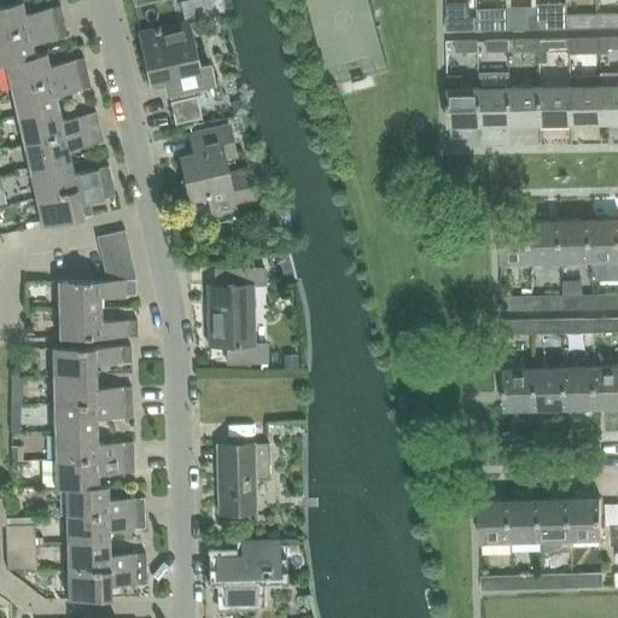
[(0,4),(0,35),(63,21),(59,6),(25,15),(23,1),(22,0),(19,0),(4,4),(0,4)]
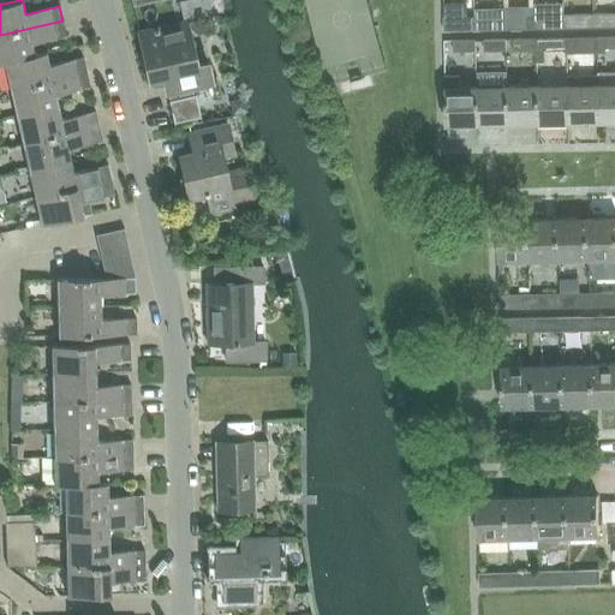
[(210,0),(186,0),(179,3),(184,19),(214,12),(210,0)]
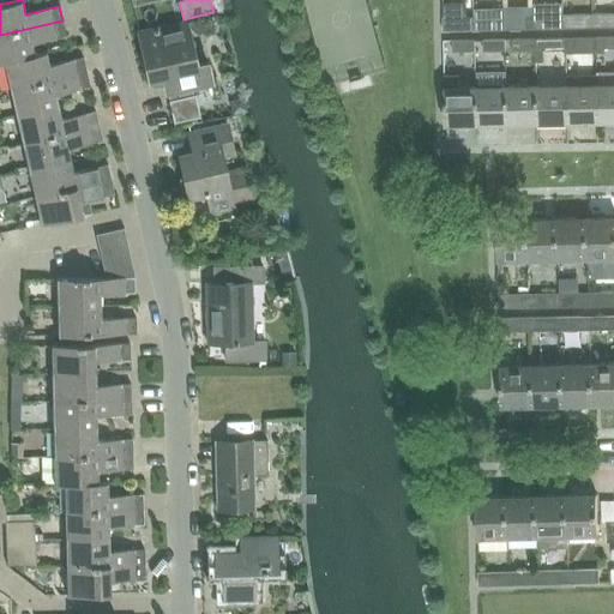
[(613,13),(593,14),(593,29),(613,28),(613,13)]
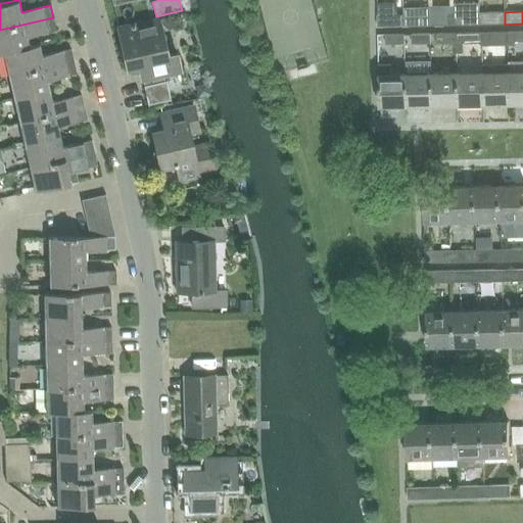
[(505,12),(481,13),(481,26),(505,25),(505,12)]
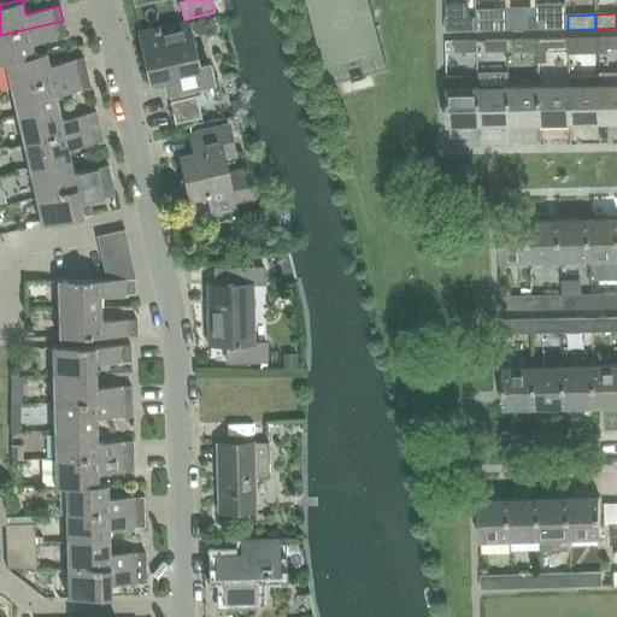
[(506,31),(536,30),(535,16),(506,17),(506,31)]
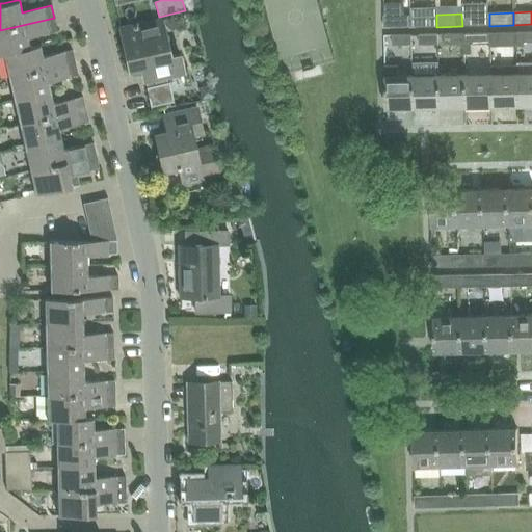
[(462,26),(489,26),(489,14),(461,14),(462,26)]
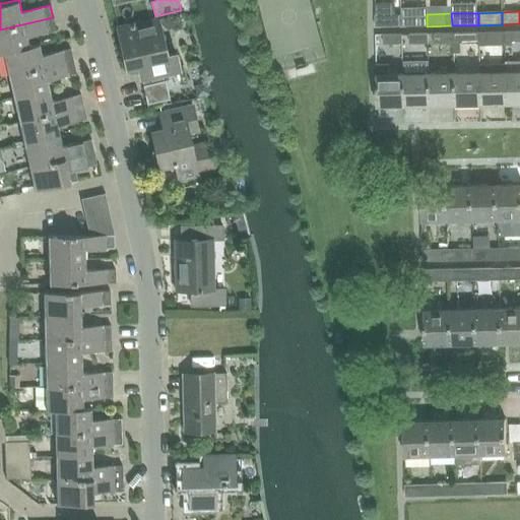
[(401,26),(401,14),(376,15),(376,27),(401,26)]
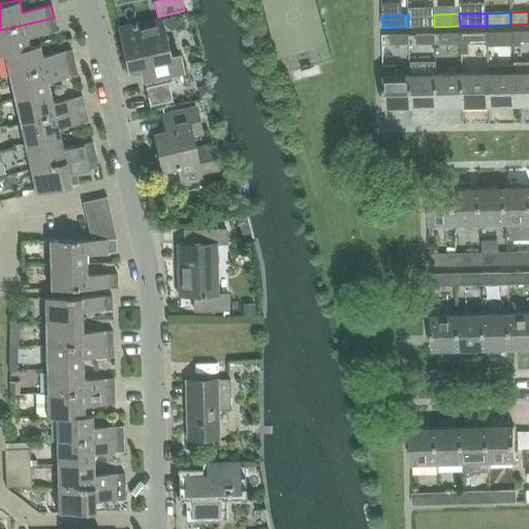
[(408,27),(434,27),(434,14),(408,14),(408,27)]
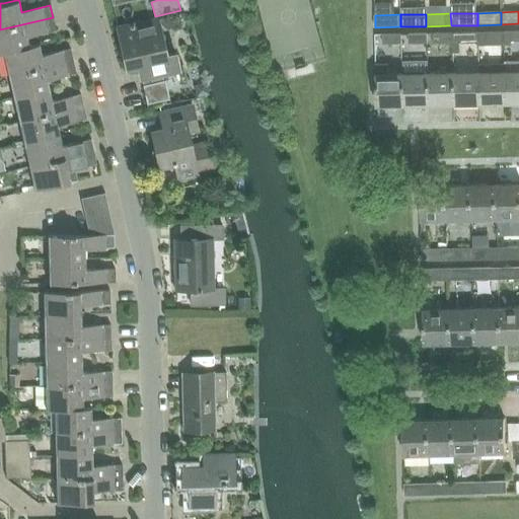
[(56,29),(53,17),(0,29),(0,54),(4,54),(4,53),(29,46),(27,36),(56,29)]
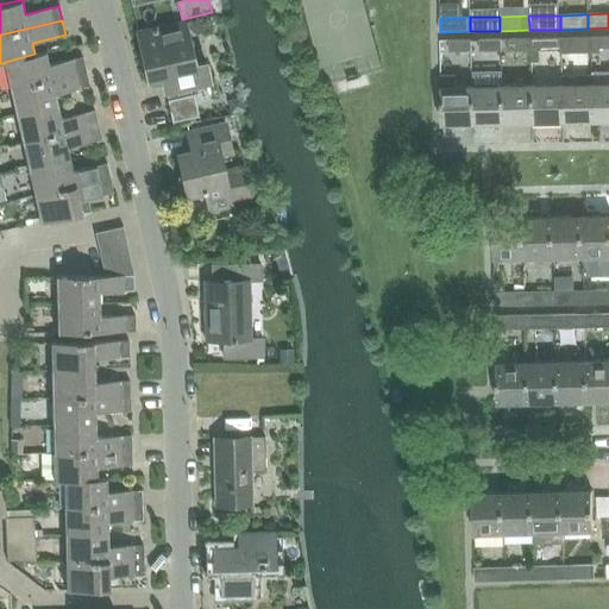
[(184,22),(138,32),(149,81),(168,77),(173,100),(167,101),(173,124),(199,118),(194,95),(192,95),(190,88),(209,85),(205,63),(194,66),(184,22)]
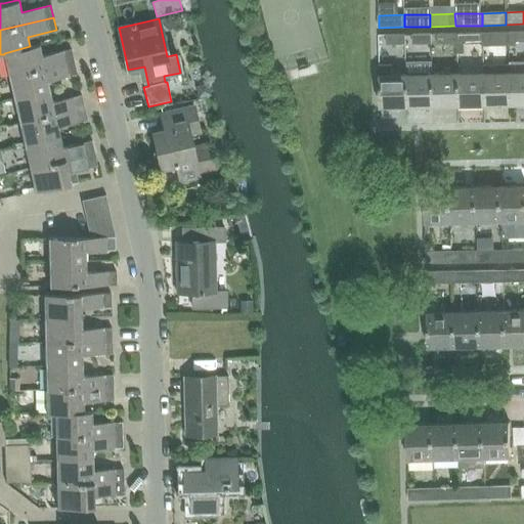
[(490,33),(490,43),(510,42),(509,32),(490,33)]
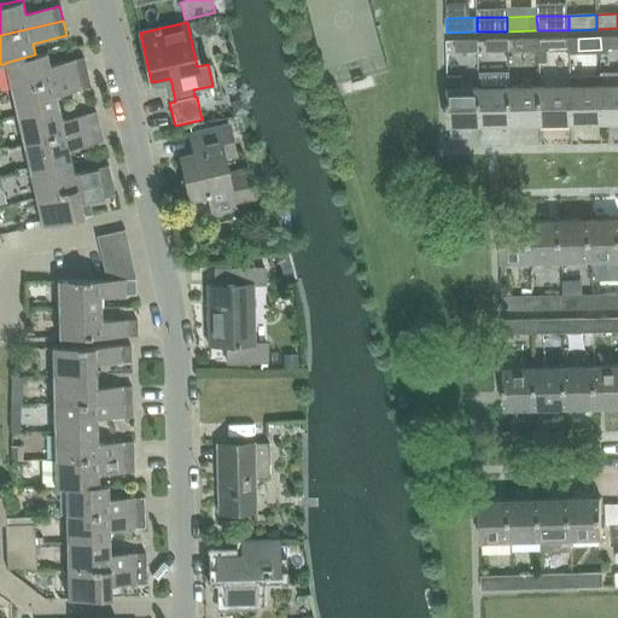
[(540,51),(540,39),(517,40),(518,52),(540,51)]
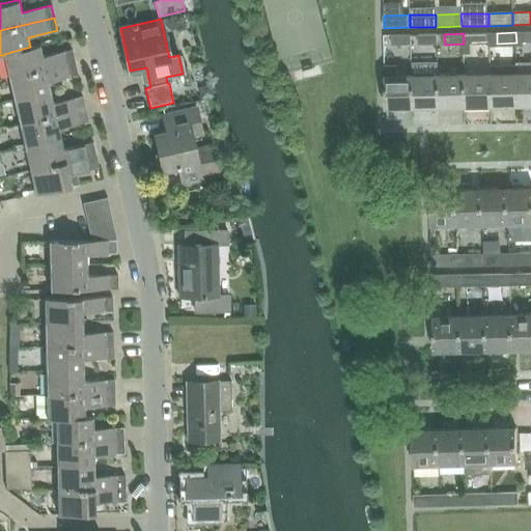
[(491,44),(490,33),(471,33),(471,44),(491,44)]
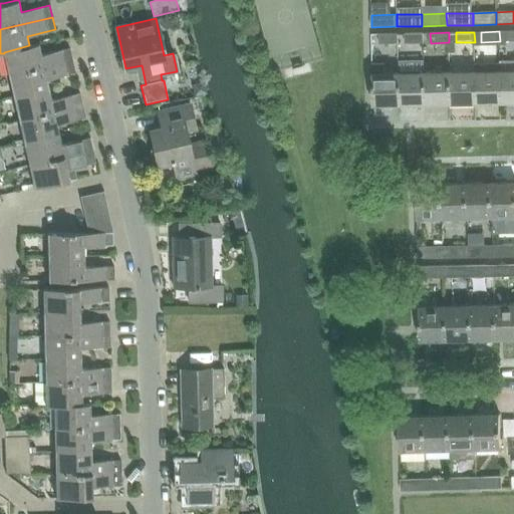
[(379,44),(398,43),(398,33),(379,34),(379,44)]
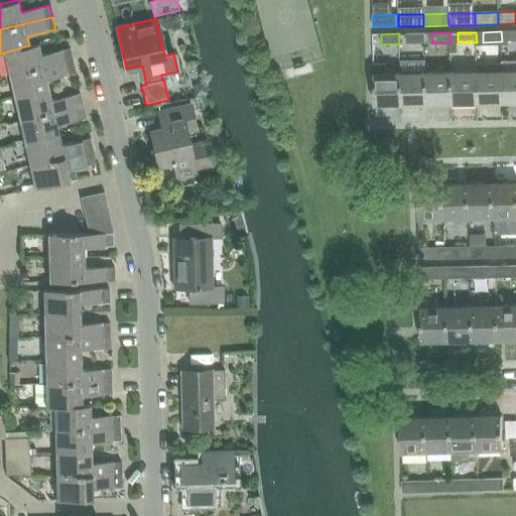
[(406,43),(425,43),(425,33),(406,33),(406,43)]
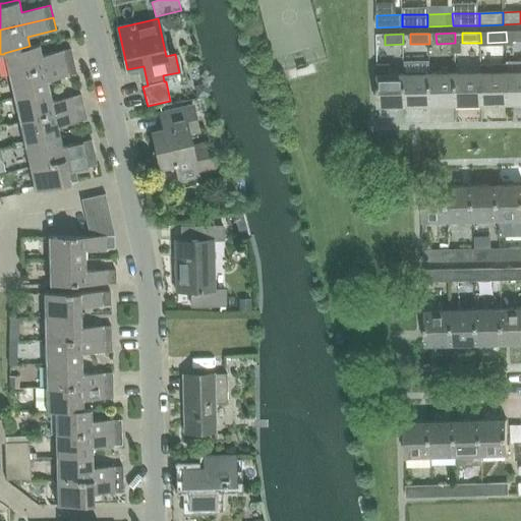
[(43,55),(40,45),(40,44),(30,46),(4,53),(4,54),(9,75),(74,61),(71,49),(43,55)]
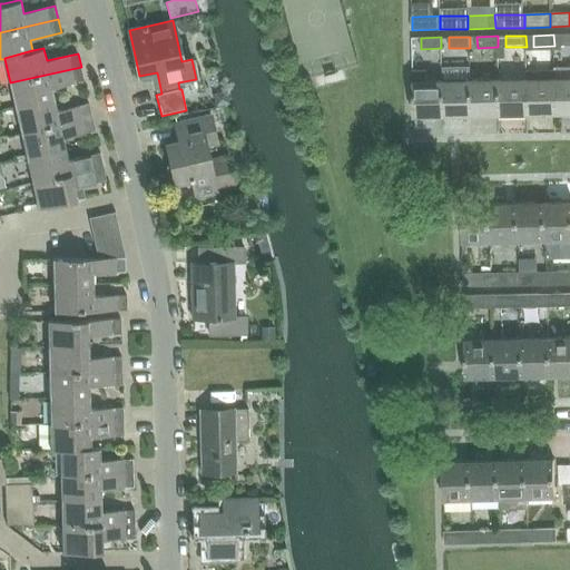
[(85,80),(81,67),(10,82),(15,107),(55,98),(52,87),(85,80)]
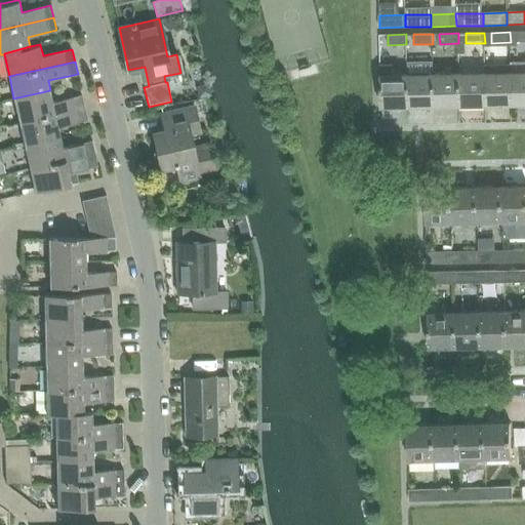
[(485,65),(485,73),(485,105),(512,105),(511,73),(511,64),(485,65)]
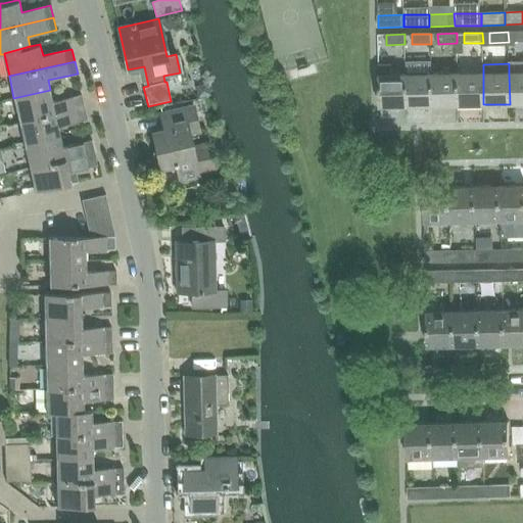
[(522,72),(509,73),(510,104),(522,103),(522,72)]
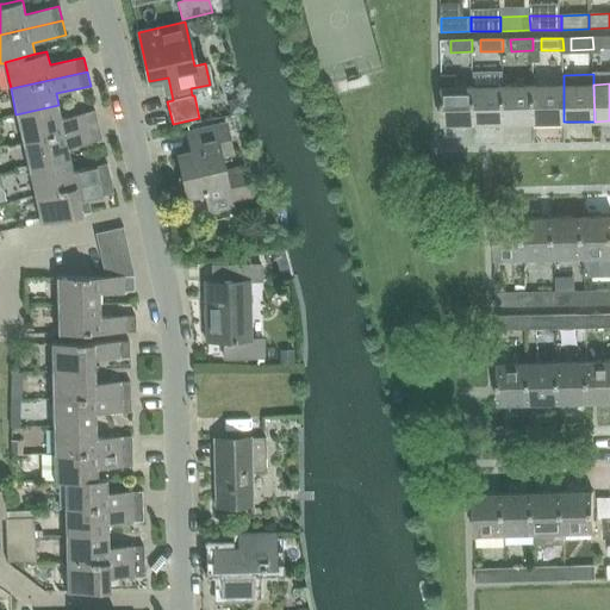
[(534,123),(564,122),(564,85),(533,86),(534,123)]
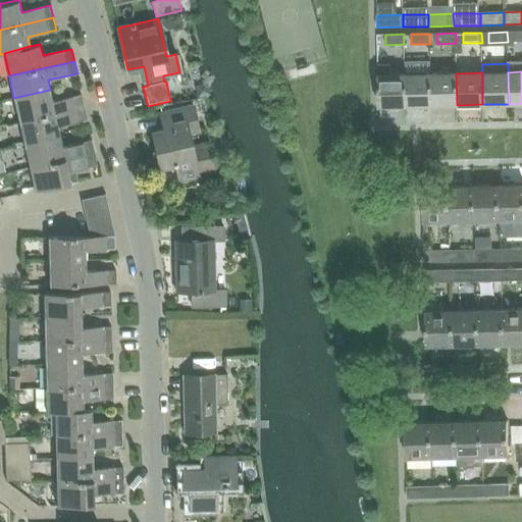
[(405,106),(430,105),(430,73),(404,74),(405,106)]
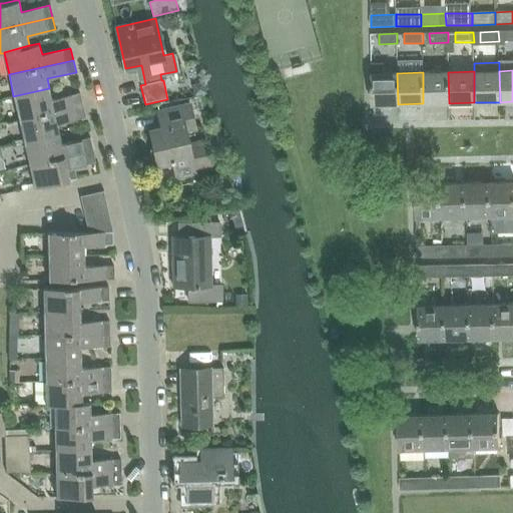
[(423,103),(449,103),(448,72),(423,72),(423,103)]
